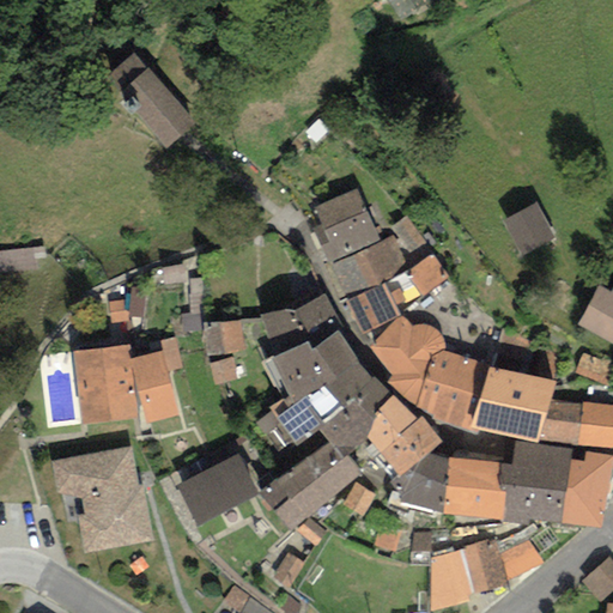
[(431,0),(388,0),(401,20),(431,0)]
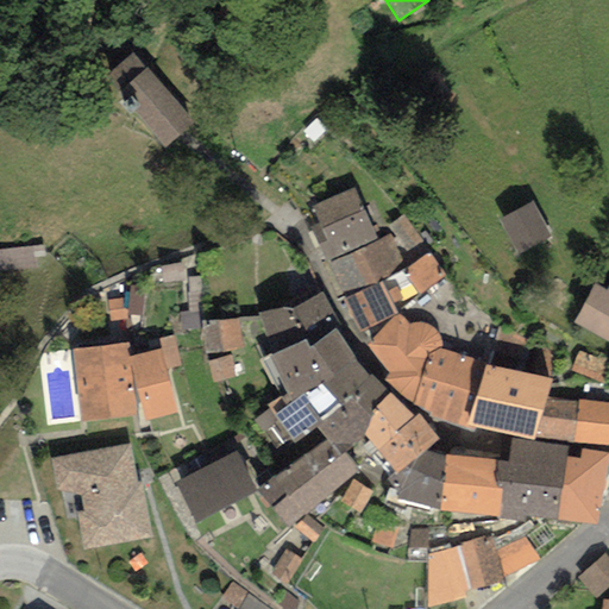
[(105,75),(167,145),(196,118),(135,48),(105,75)]
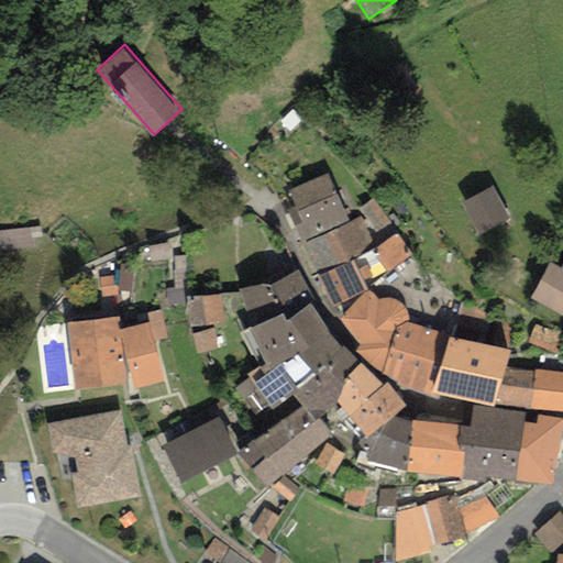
[(350,223),(328,174),(286,192),(293,207),(285,210),(300,244),(350,223)]
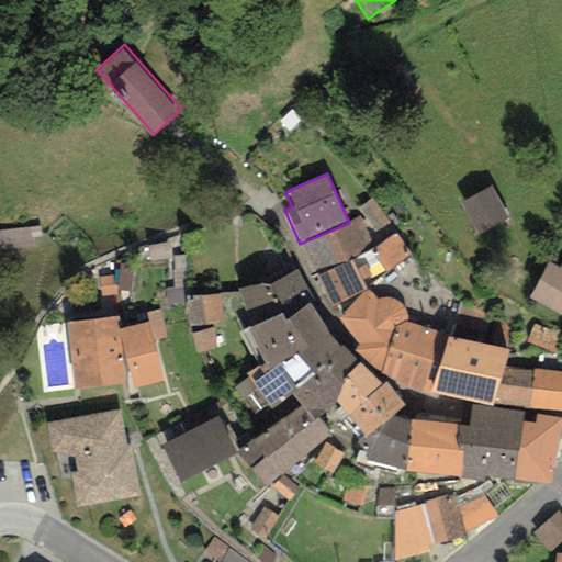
[(490,183),(456,201),(473,237),(508,220),(490,183)]
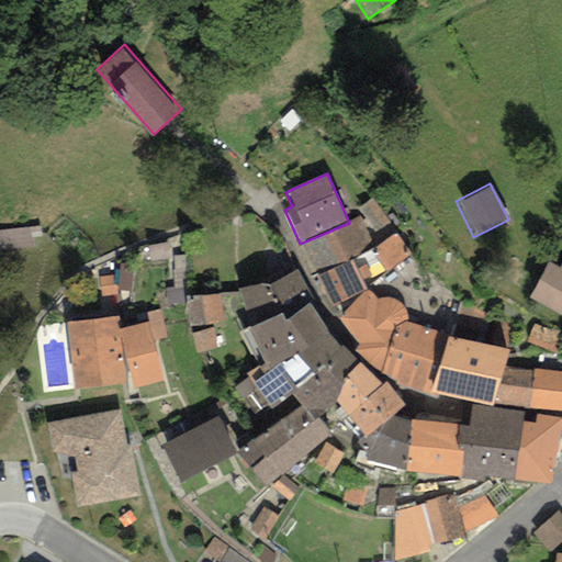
[(372,199),(358,209),(381,239),(395,228),(372,199)]
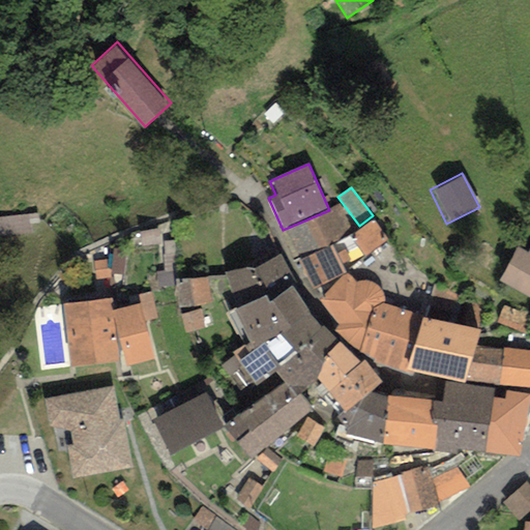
[(351,235),(341,205),(329,210),(283,230),(280,232),(293,261),(298,259),(299,261),(329,246),(351,235)]
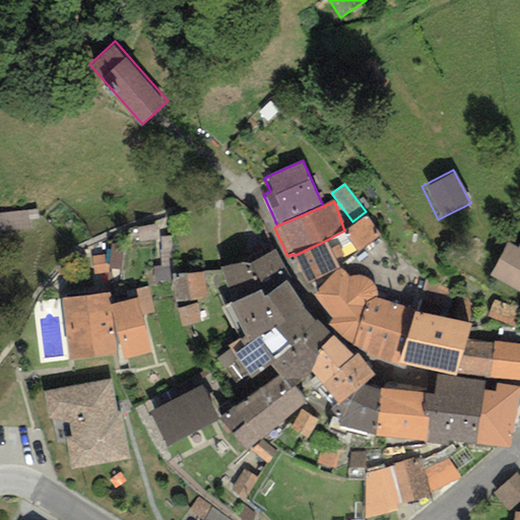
[(39,208),(0,210),(0,233),(40,232),(39,208)]
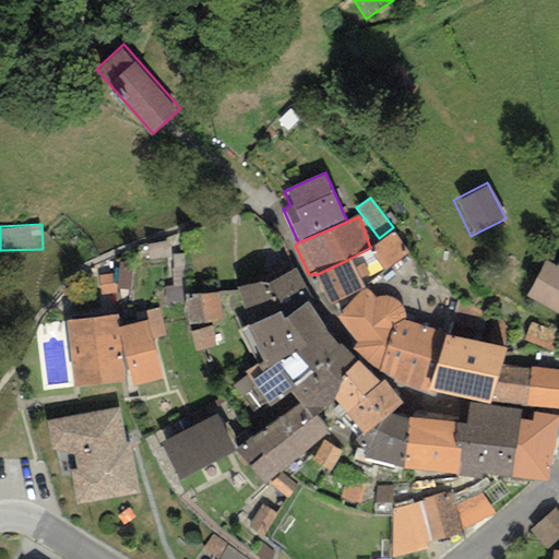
[(407,253),(393,233),(370,248),(347,260),(316,275),(330,305),(365,289),(384,272),(407,253)]
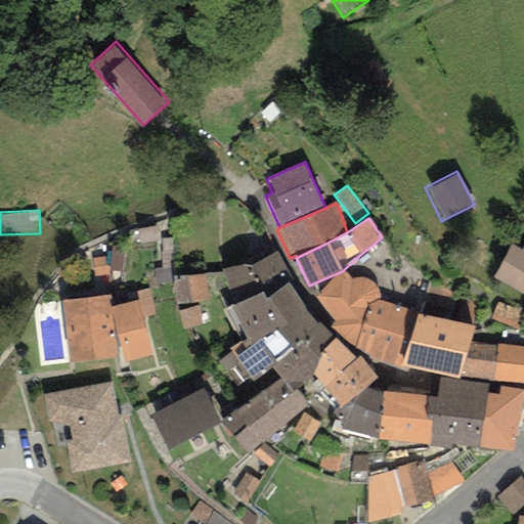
[(523,245),(521,250),(511,246),(493,277),(523,294),(523,245)]
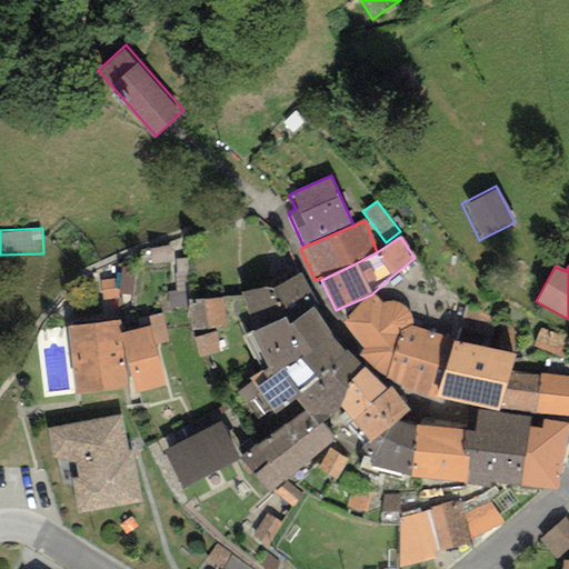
[(133,268),(121,267),(120,295),(132,295),(133,268)]
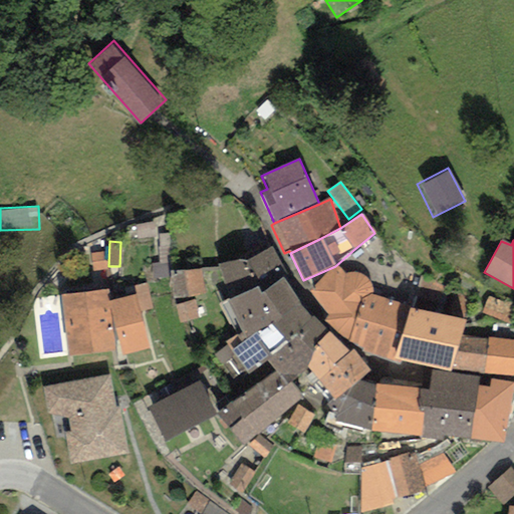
[(287,275),(270,248),(245,262),(239,261),(219,264),(227,301),(258,288),(260,294),(263,292),(281,279),(287,275)]
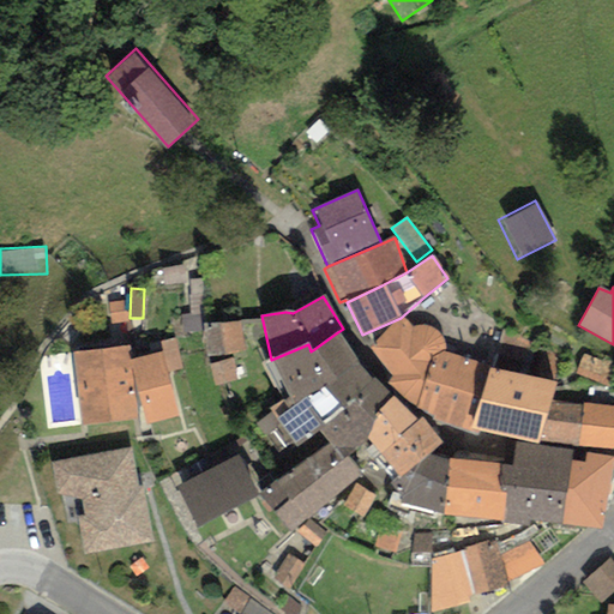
[(110,324),(128,321),(127,312),(122,313),(122,302),(109,304),(110,324)]
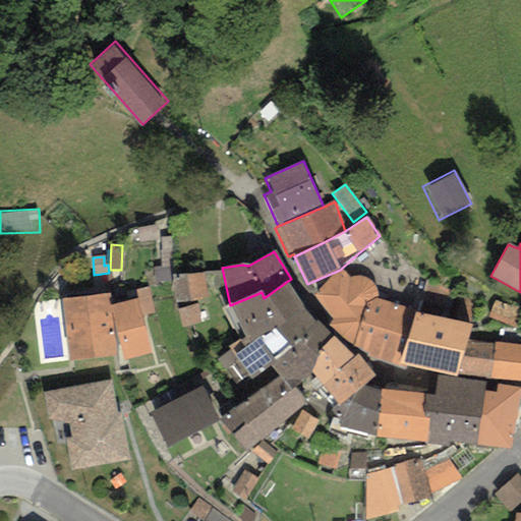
[(206,270),(172,272),(174,301),(208,299),(206,270)]
